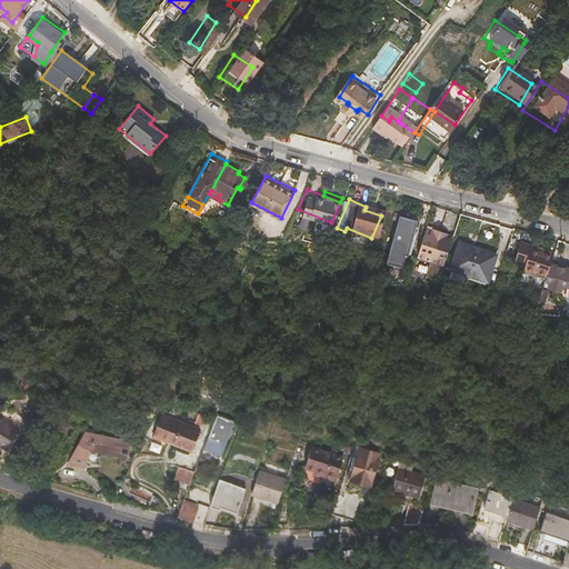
[(366,207),(365,210),(381,216),(382,213),(366,207)]
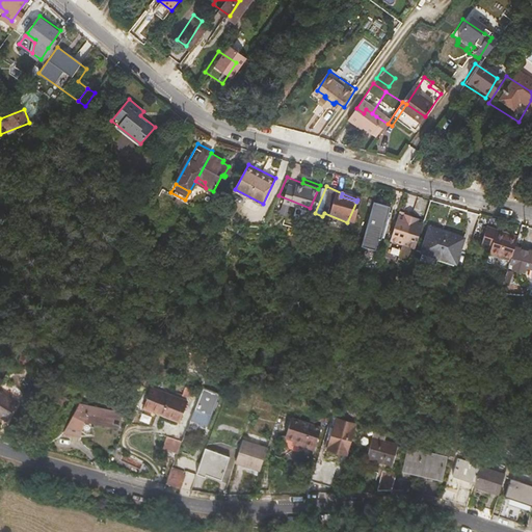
[(391,205),(374,200),(365,230),(365,232),(361,243),(366,244),(375,247),(379,236),(381,237),(391,205)]
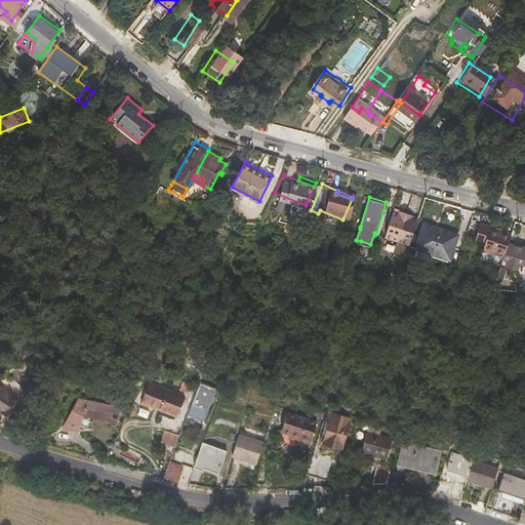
[(386,235),(410,243),(419,214),(400,208),(399,211),(393,209),(386,235)]
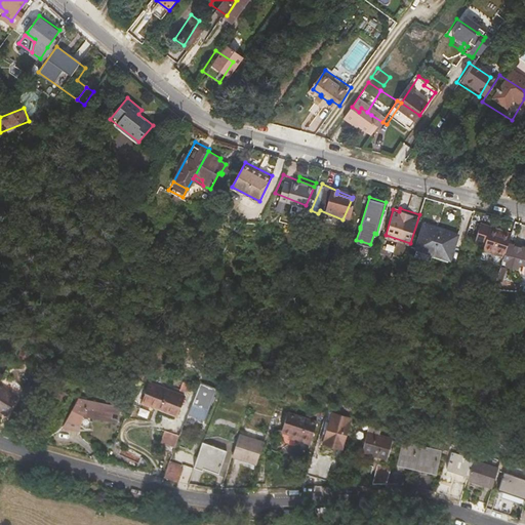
[(450,257),(458,234),(425,221),(415,246),(450,257)]
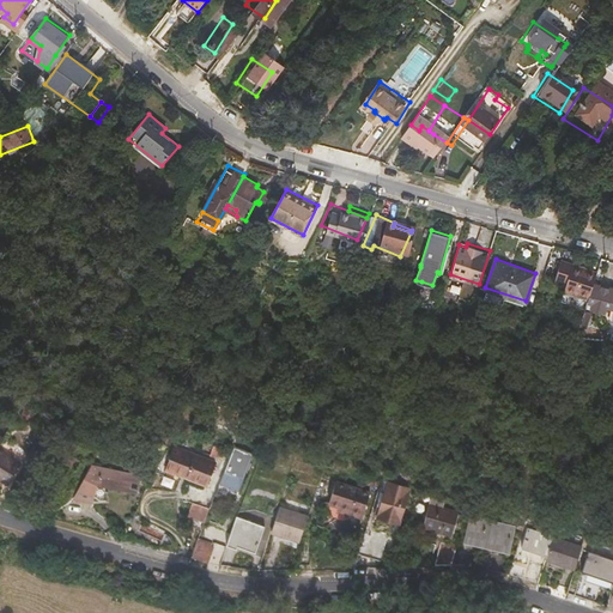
[(577,296),(589,299),(598,272),(574,265),(575,263),(562,260),(556,280),(569,284),(563,301),(575,304),(577,296)]
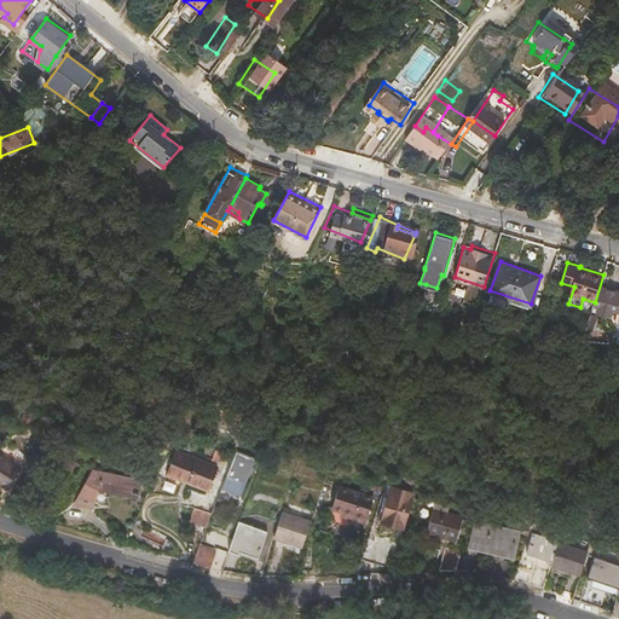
[(437,288),(426,284),(421,298),(433,301),(437,288)]
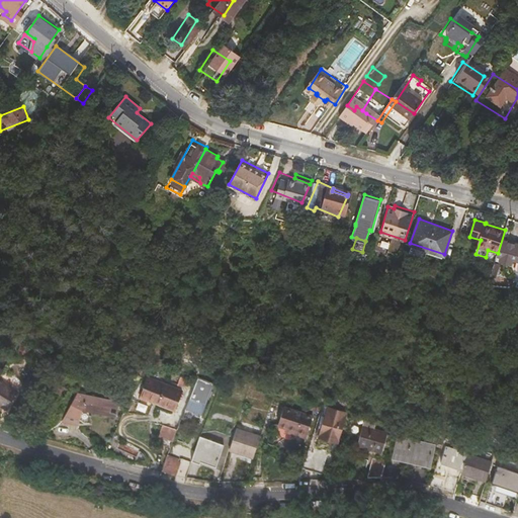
[(517,244),(514,243),(509,258),(515,260),(513,266),(515,270),(517,270),(517,244)]
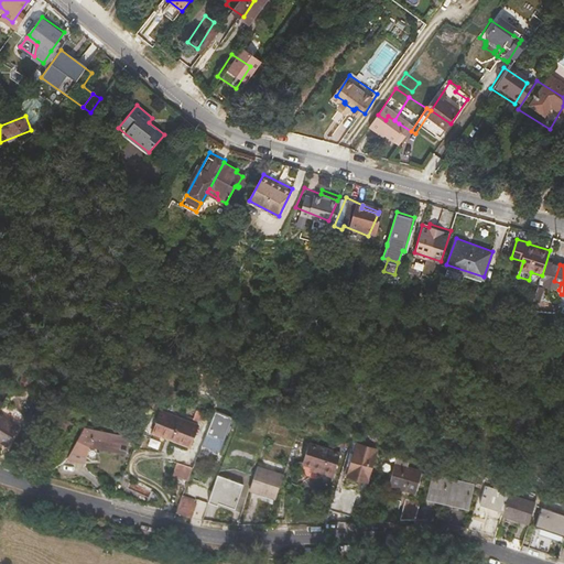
[(191,447),(199,423),(162,409),(152,434),(191,447)]
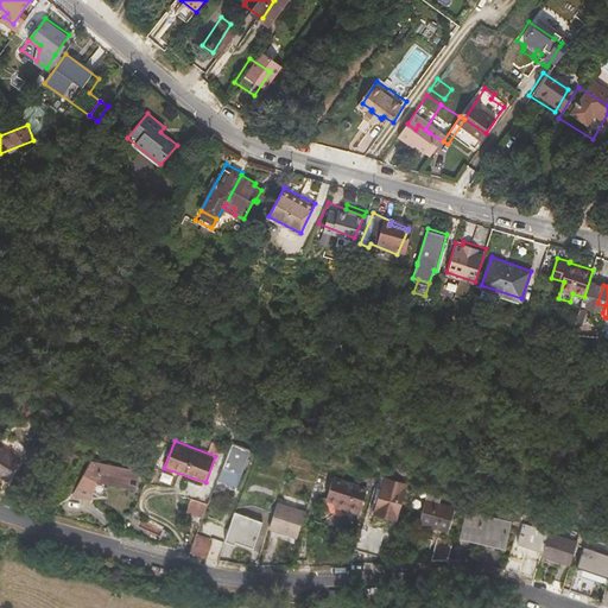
[(220,480),(239,487),(252,450),(233,443),(220,480)]
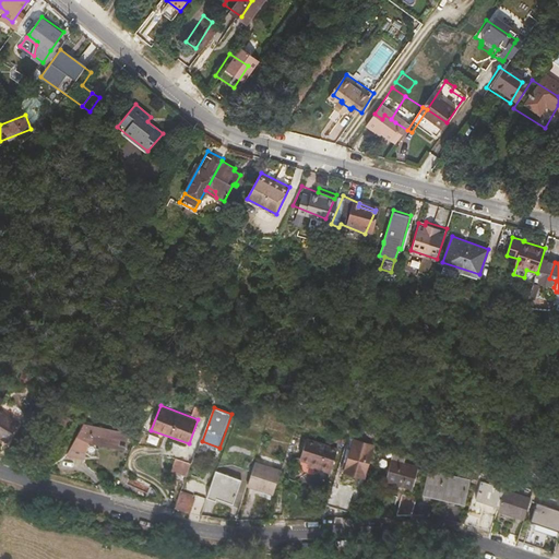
[(9,442),(21,423),(0,409),(0,438),(1,438),(9,442)]
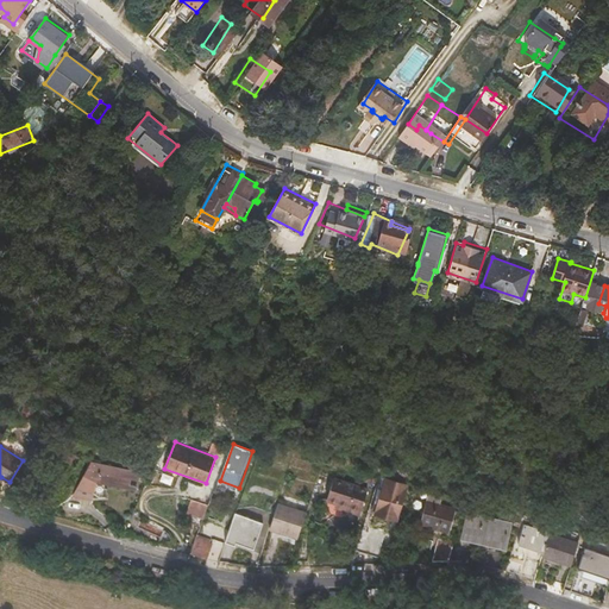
[(79,497),(94,500),(98,482),(130,487),(132,478),(139,479),(142,469),(86,459),(79,497)]
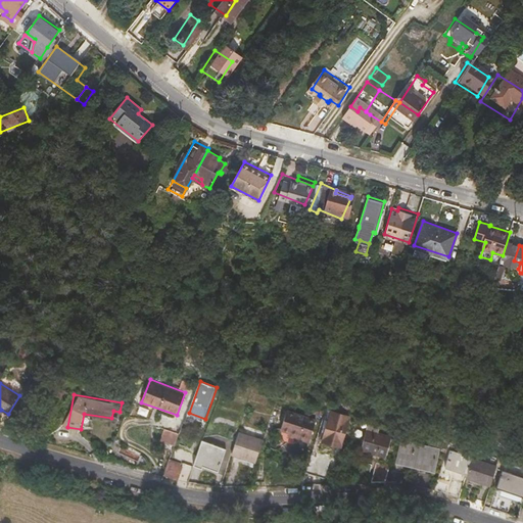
[(299,439),(311,442),(318,419),(287,410),(282,429),(300,435),(299,439)]
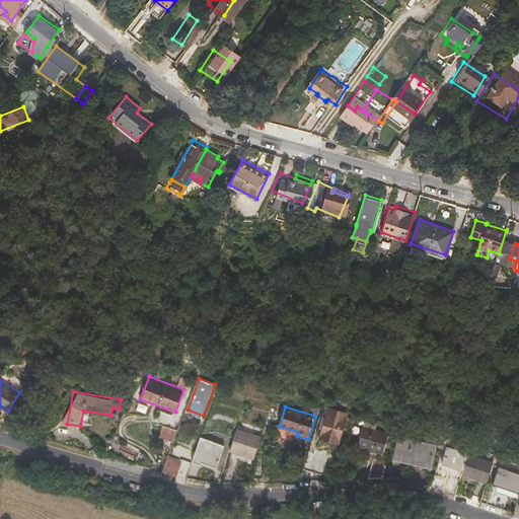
[(320,433),(337,438),(342,421),(325,416),(320,433)]
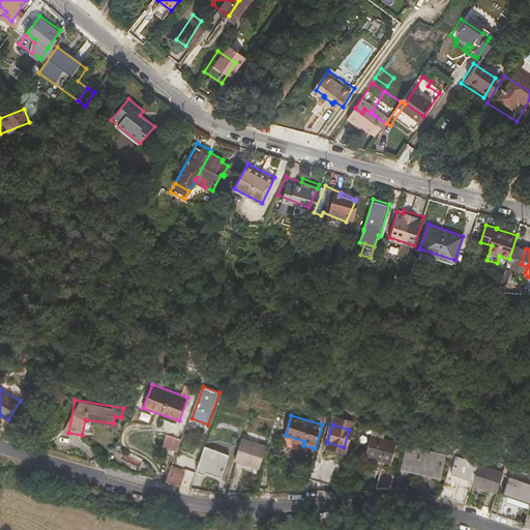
[(168,433),(162,452),(176,458),(183,439),(168,433)]
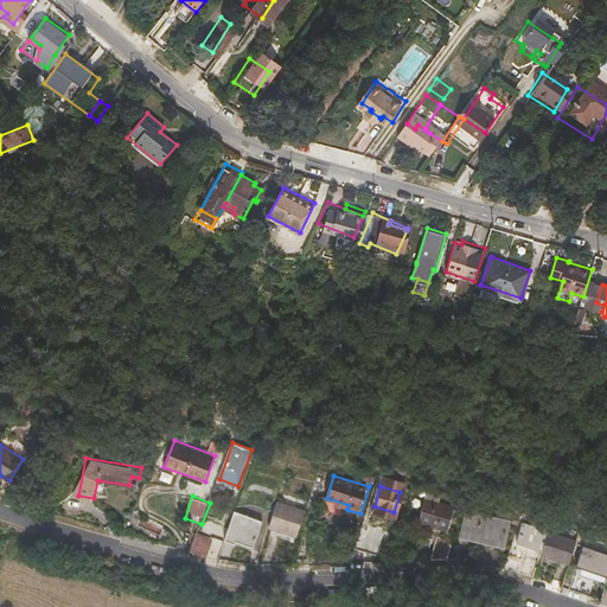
[(419,519),(447,529),(454,509),(426,499),(419,519)]
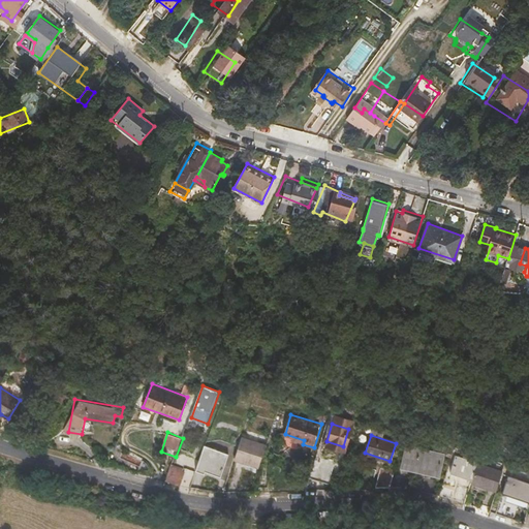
[(237,460),(259,468),(267,446),(243,439),(237,460)]
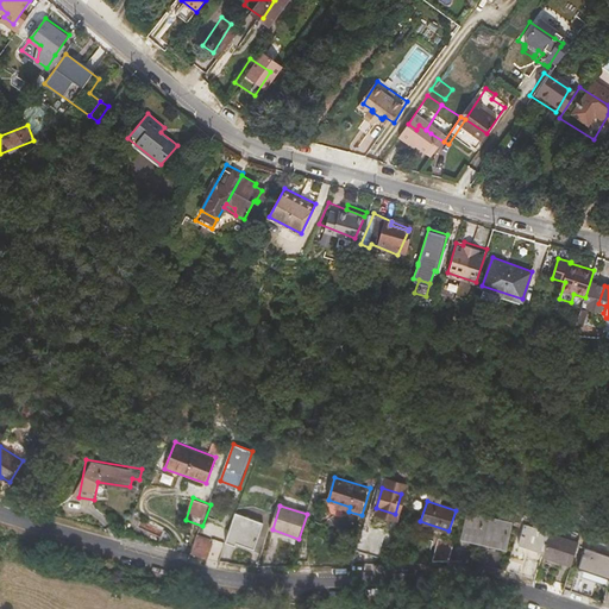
[(504,553),(513,529),(470,515),(464,535),(489,542),(487,547),(504,553)]
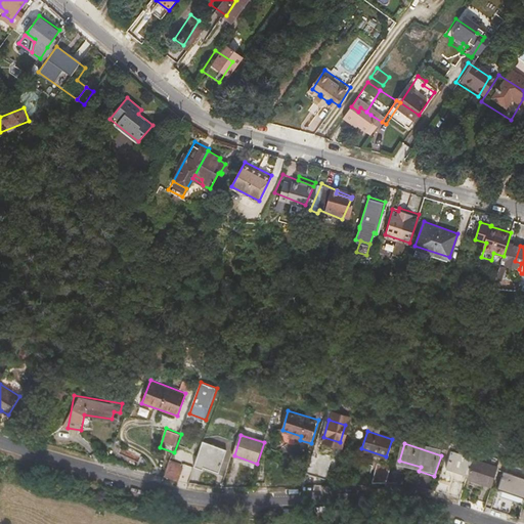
[(211,451),(204,471),(215,475),(220,477),(224,464),(226,456),(211,451)]
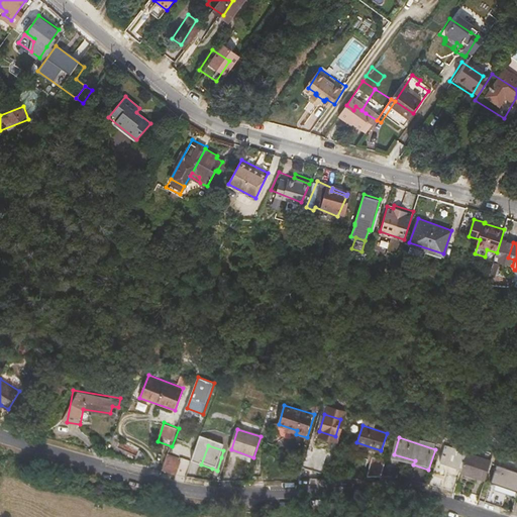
[(442,468),(461,474),(467,456),(448,450),(442,468)]
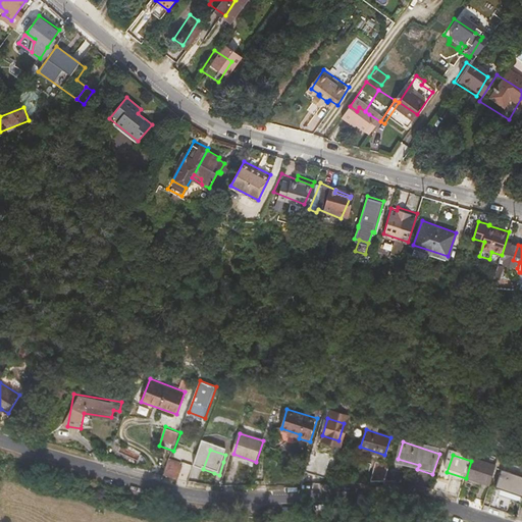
[(365,481),(383,481),(388,465),(389,463),(372,458),(365,481)]
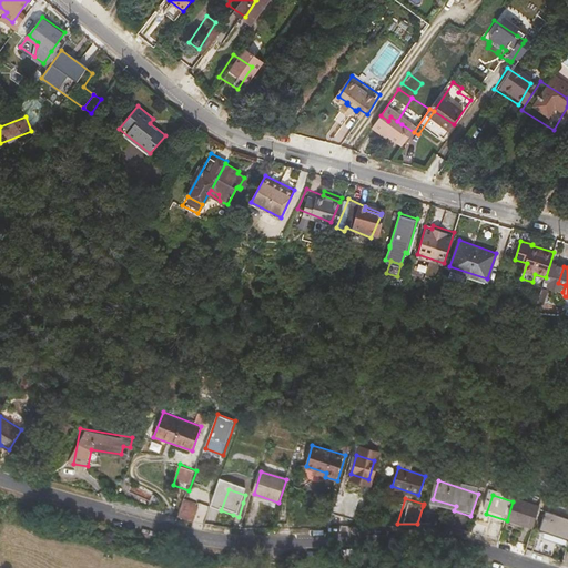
[(454,510),(456,506),(433,499),(430,504),(454,510)]
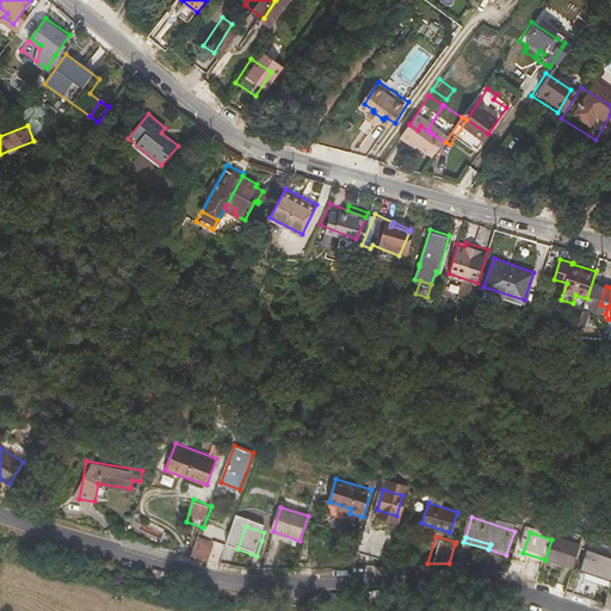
[(543,565),(571,574),(579,548),(551,539),(545,560),(543,565)]
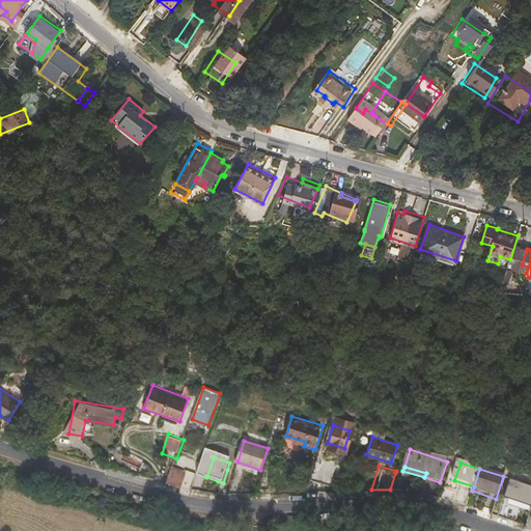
[(217,485),(224,487),(229,471),(227,470),(223,483),(218,481),(217,485)]
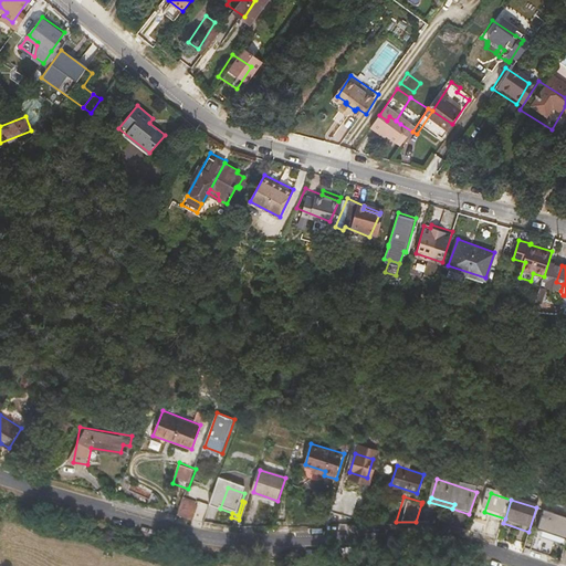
[(357,524),(360,512),(335,504),(329,519),(341,522),(342,520),(357,524)]
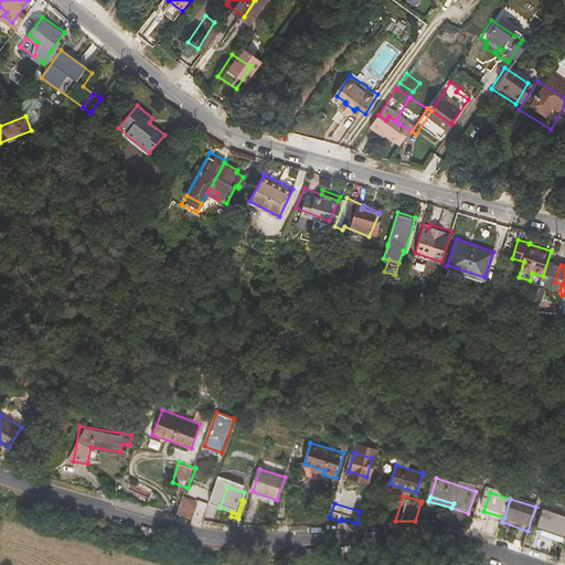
[(435,513),(420,503),(415,521),(430,524),(434,525),(435,513)]
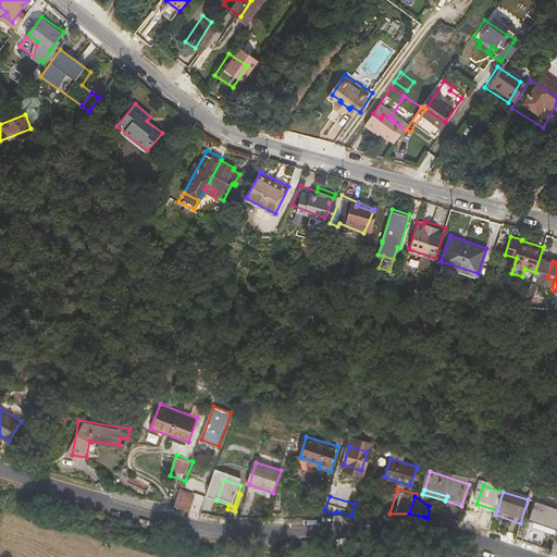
[(195,503),(181,498),(175,514),(192,518),(195,503)]
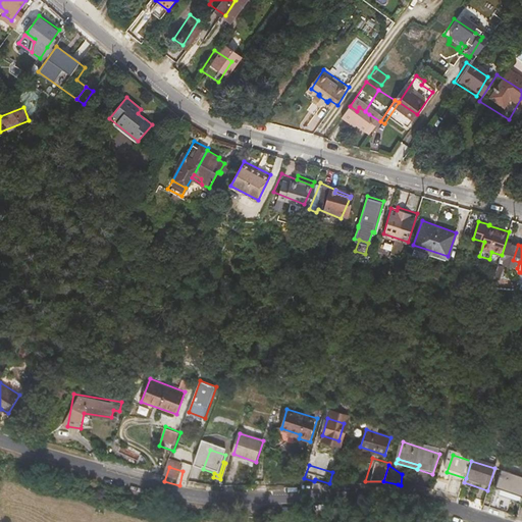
[(413,489),(432,498),(433,493),(436,481),(408,474),(405,482),(410,483),(414,485),(413,489)]
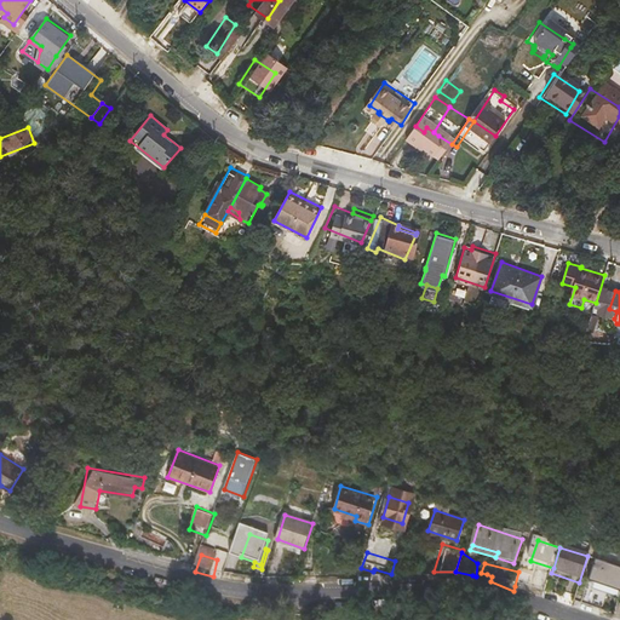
[(619,573),(593,564),(587,586),(619,596),(619,573)]
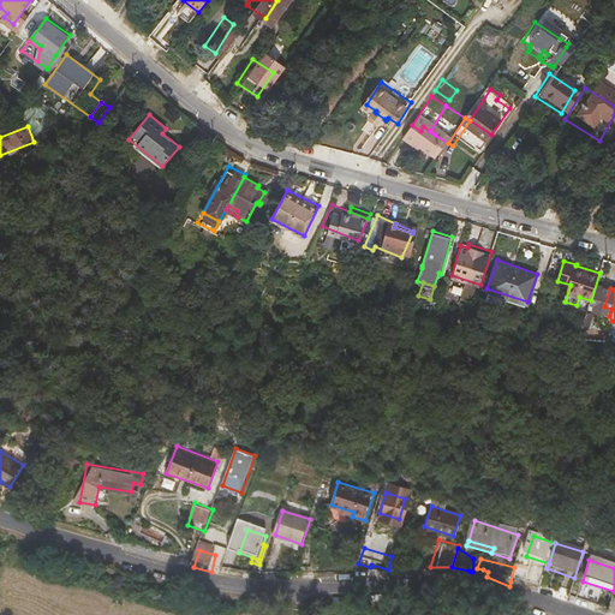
[(602,592),(596,610),(608,614),(614,596),(602,592)]
